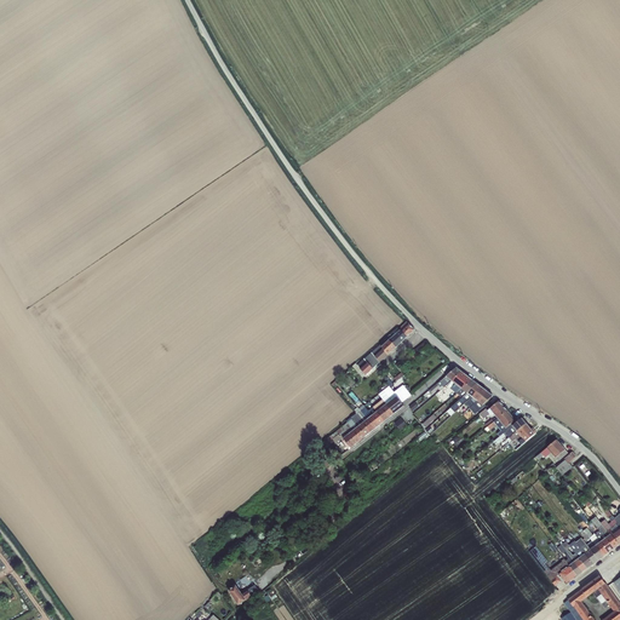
[(401,331),(407,337),(414,329),(409,323),(401,331)]
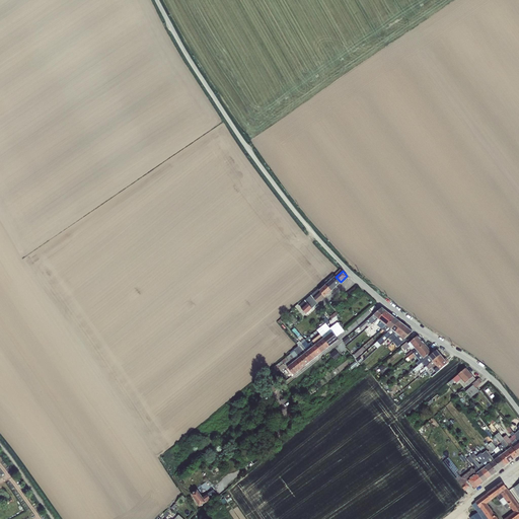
[(330,281),(335,277),(334,275),(332,274),(330,277),(327,280),(327,281),(324,283),(325,285),(325,284),(330,281)]
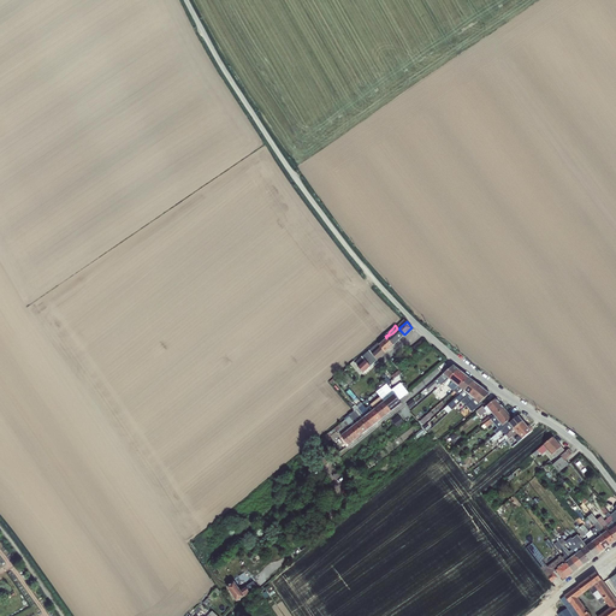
[(397,329),(392,333),(398,341),(404,335),(398,329),(397,329)]
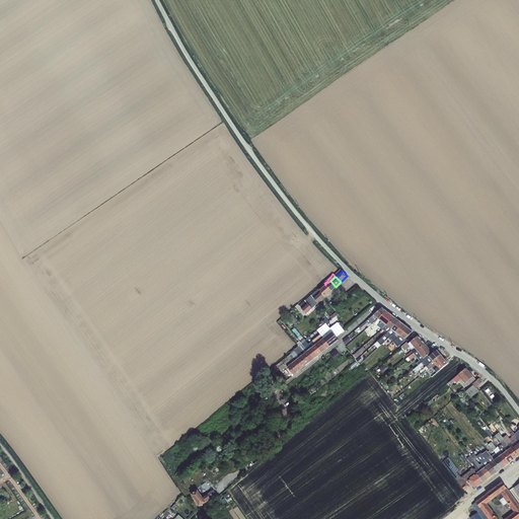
[(325,284),(331,290),(336,287),(330,281),(325,284)]
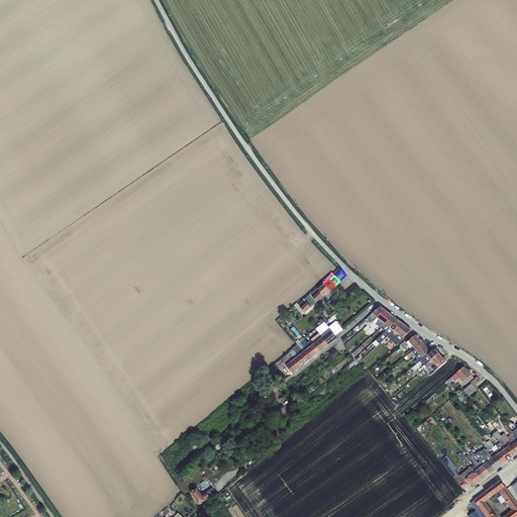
[(321,286),(327,293),(330,289),(324,283),(324,284),(321,286)]
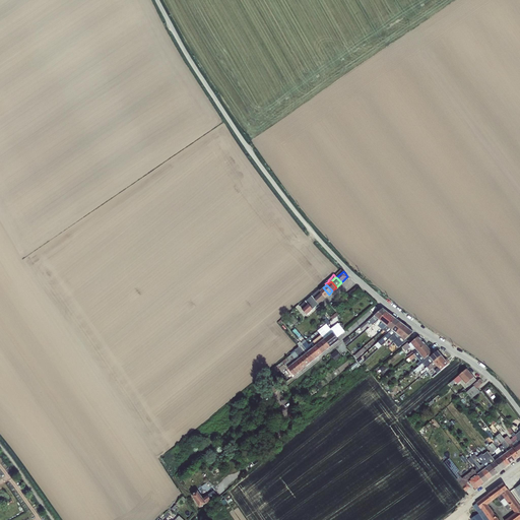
[(336,312),(361,293),(356,286),(332,306),(336,312)]
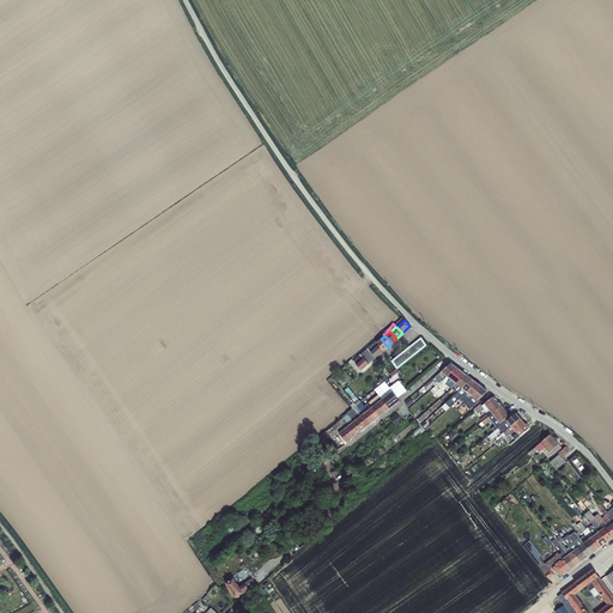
[(378,345),(383,351),(388,347),(381,339),(377,344),(378,345)]
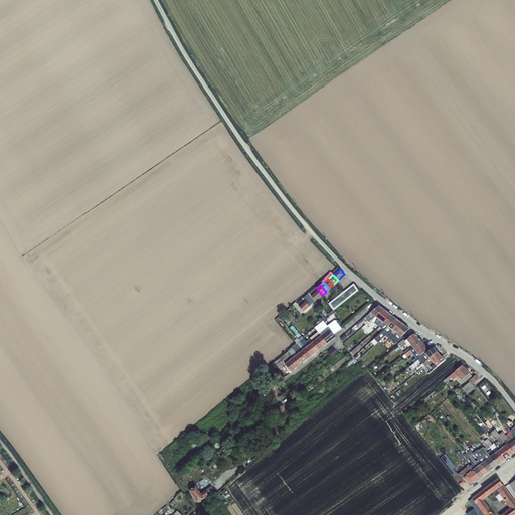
[(312,296),(318,290),(317,289),(316,288),(309,293),(312,296)]
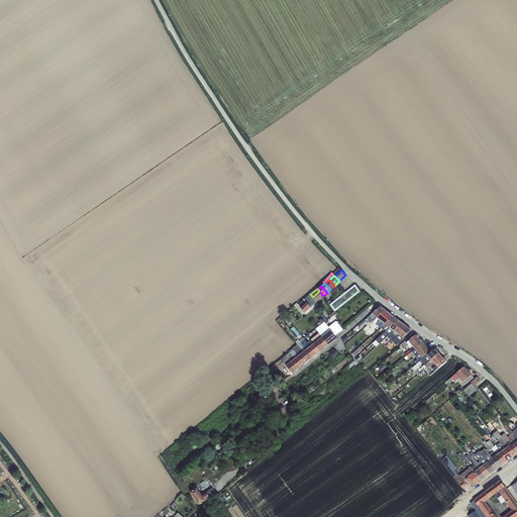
[(313,297),(317,302),(323,296),(319,291),(313,297)]
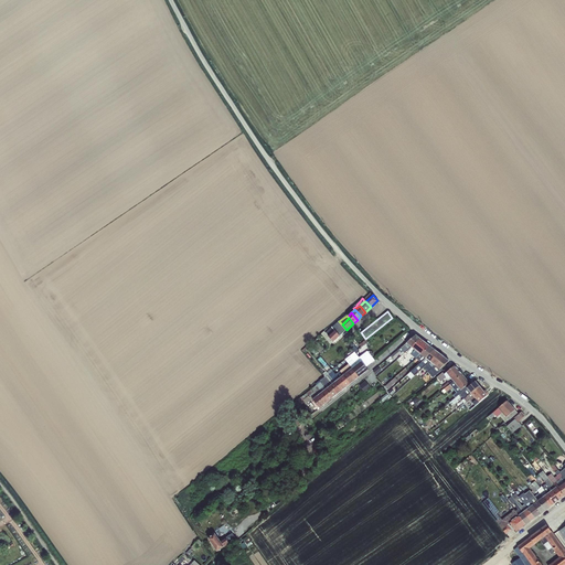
[(329,337),(336,331),(332,327),(326,332),(329,337)]
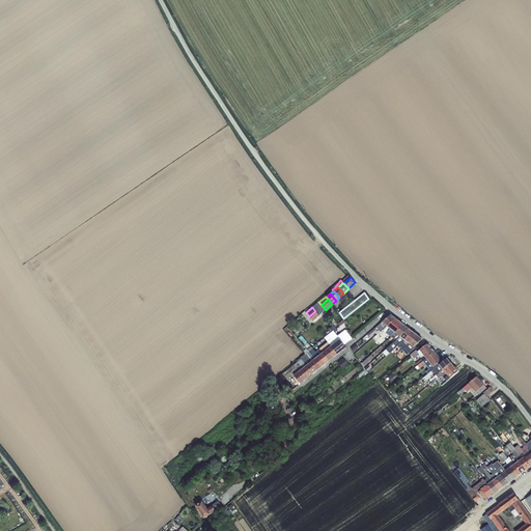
[(309,316),(313,322),(314,319),(314,320),(317,317),(317,316),(319,315),(315,311),(309,316)]
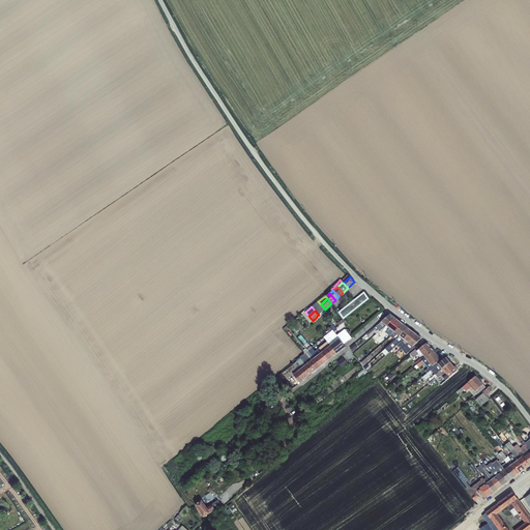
[(390,315),(381,322),(386,325),(386,326),(394,318),(390,315)]
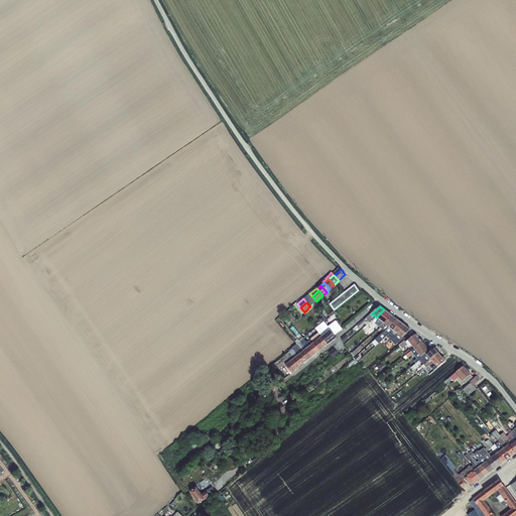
[(393,316),(384,309),(376,317),(380,319),(384,324),(385,324),(393,316)]
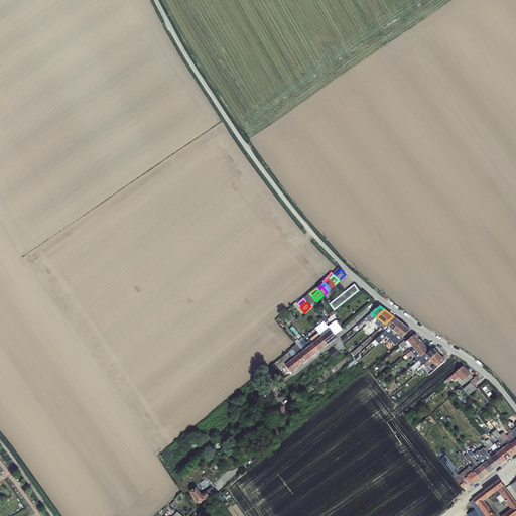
[(330,316),(327,319),(329,321),(338,314),(337,312),(336,312),(330,316)]
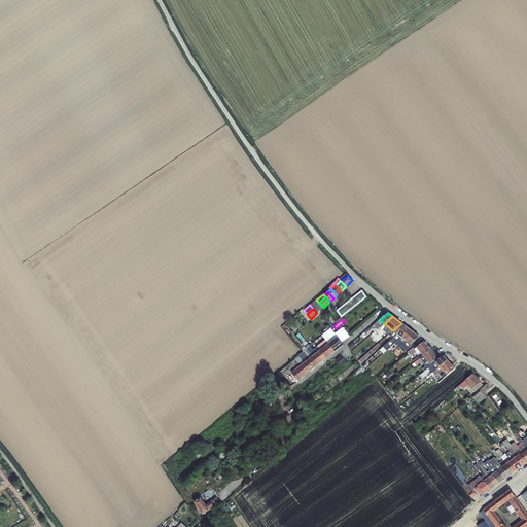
[(374,329),(376,330),(379,327),(384,323),(379,320),(372,326),(363,332),(366,336),(374,329)]
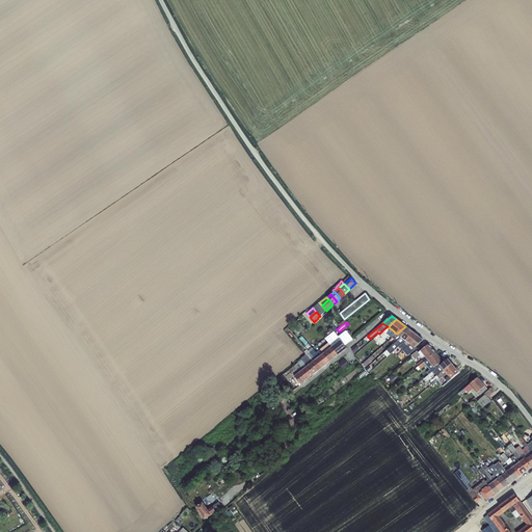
[(388,327),(388,326),(382,330),(379,334),(375,338),(377,341),(382,336),(381,335),(383,333),(387,336),(390,333),(392,329),(388,327)]
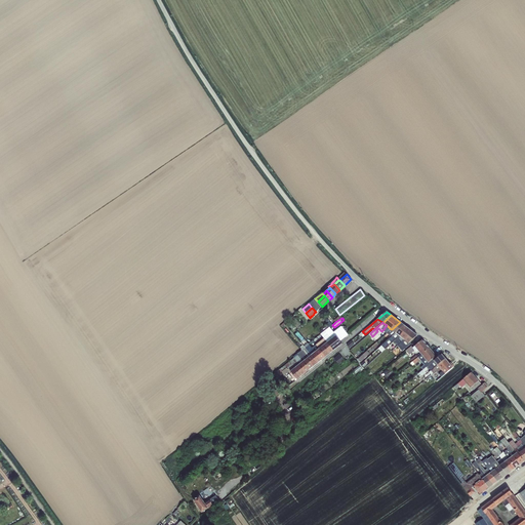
[(396,332),(404,325),(400,322),(392,329),(395,332),(396,332)]
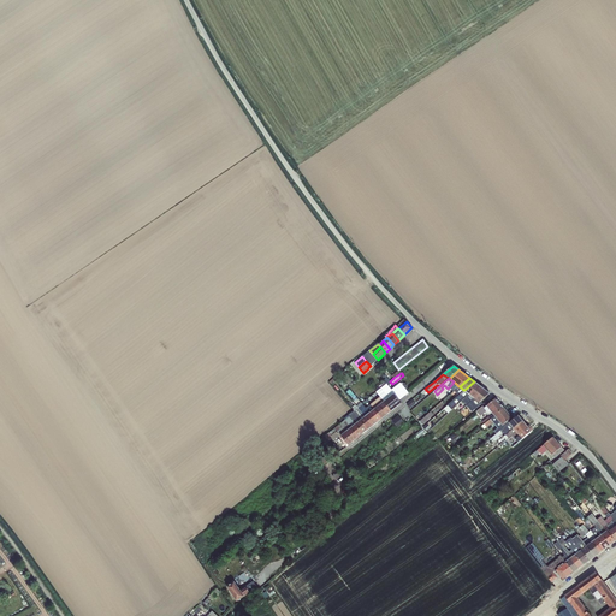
[(456,389),(458,386),(454,381),(451,385),(448,389),(442,394),(444,396),(452,388),(456,389)]
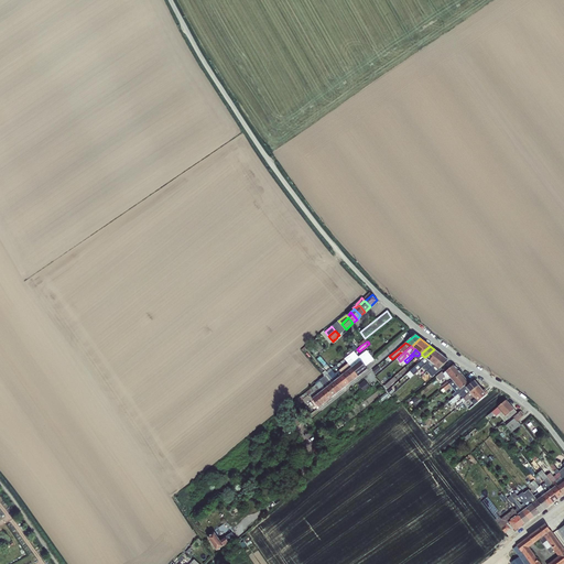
[(430,361),(438,353),(434,349),(425,357),(430,361)]
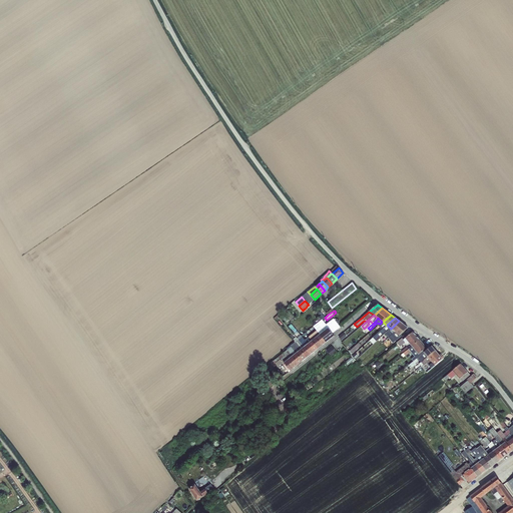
[(318,324),(324,331),(328,328),(326,326),(322,320),(321,321),(318,324)]
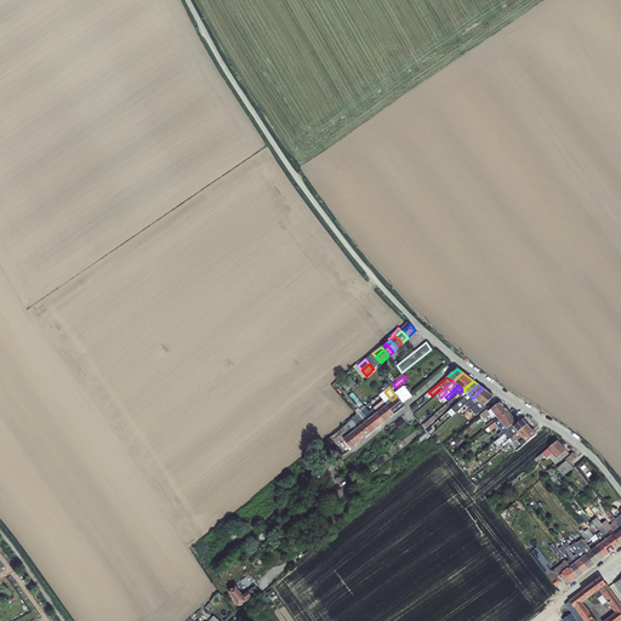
[(484,405),(494,397),(483,388),(473,398),(478,402),(484,406),(484,405)]
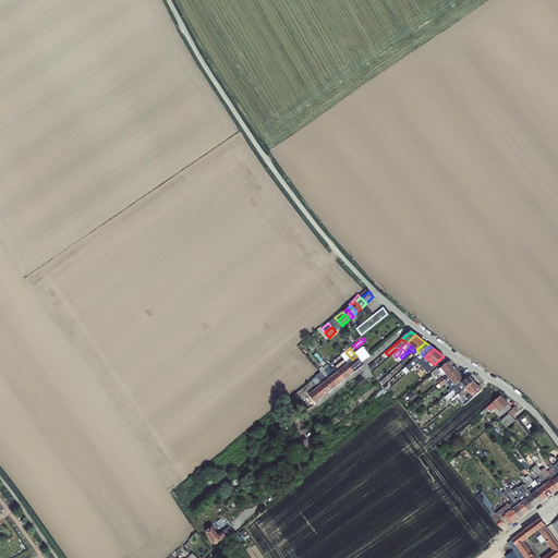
[(354,354),(356,356),(361,362),(366,359),(360,350),(354,354)]
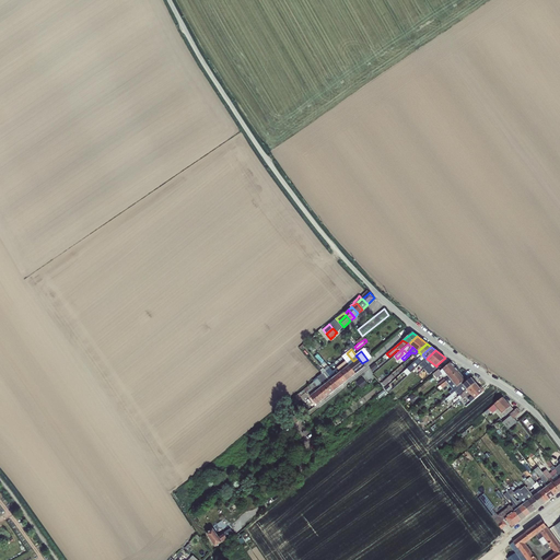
[(427,359),(422,354),(421,354),(417,359),(407,368),(409,370),(416,364),(417,366),(422,362),(427,359)]
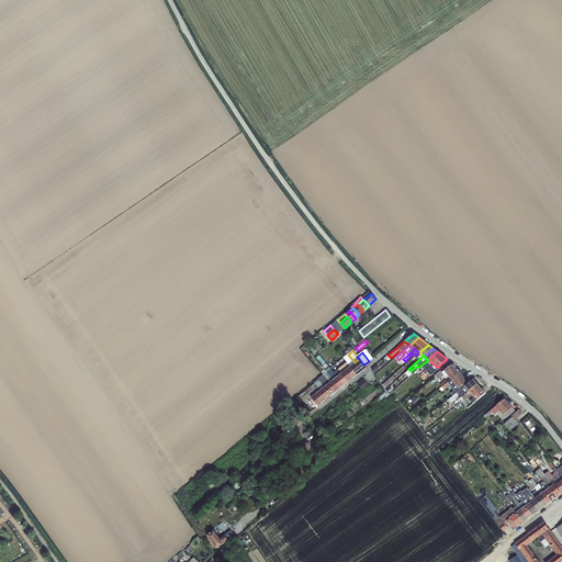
[(359,359),(355,362),(362,371),(366,368),(363,364),(359,359)]
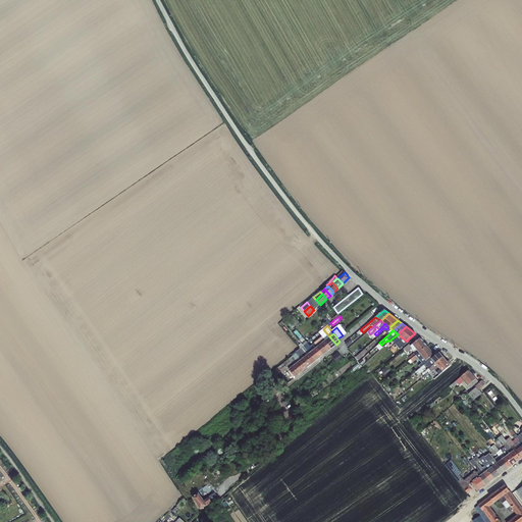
[(402,337),(398,334),(394,337),(388,342),(390,345),(394,342),(396,344),(402,337)]
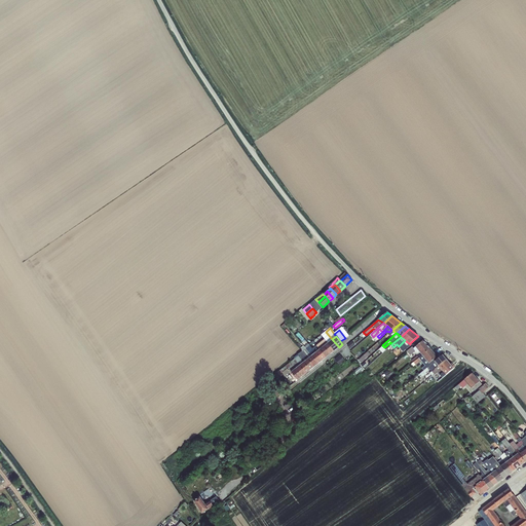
[(317,345),(320,349),(328,343),(325,339),(317,345)]
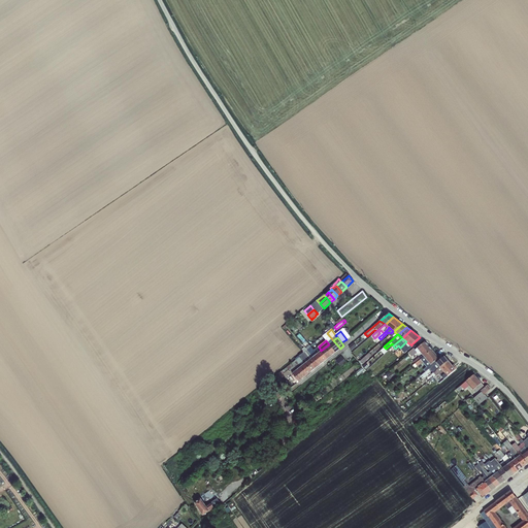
[(329,344),(334,353),(340,349),(333,340),(329,344)]
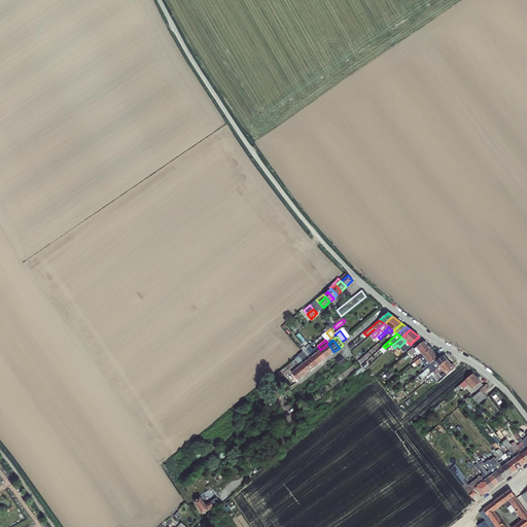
[(411,345),(406,341),(399,347),(398,347),(403,352),(412,346),(411,344),(411,345)]
